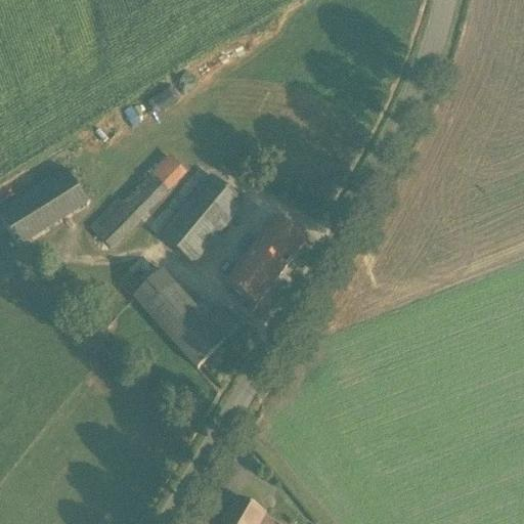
[(117,199),(90,228),(115,251),(187,171),(170,155),(124,205),(117,199)]
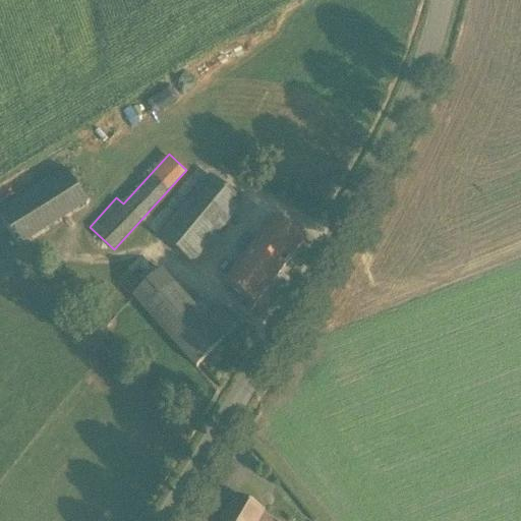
[(0,216),(21,248),(92,204),(68,167),(0,211),(0,216)]
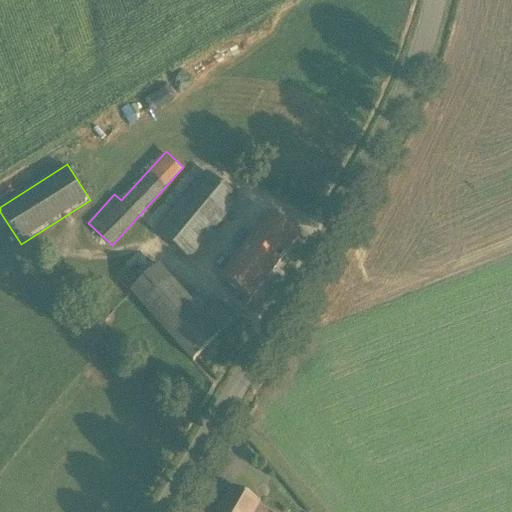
[(208,175),(187,200),(158,234),(189,261),(219,226),(240,201),(208,175)]
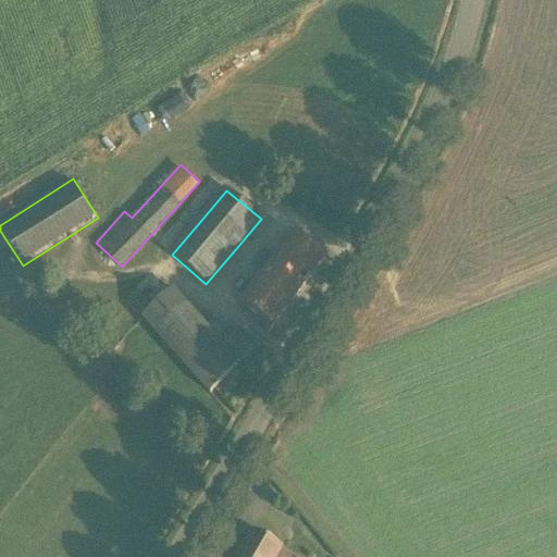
[(292,295),(295,298),(325,259),(294,234),(267,270),(289,286),(292,295)]
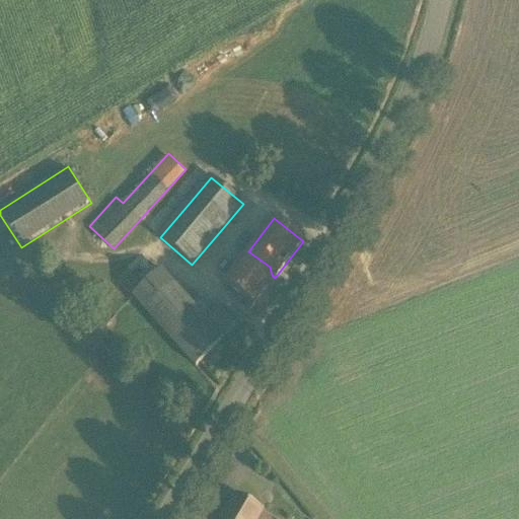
[(270,267),(248,251),(224,283),(253,305),(275,278),(272,275),(270,267)]
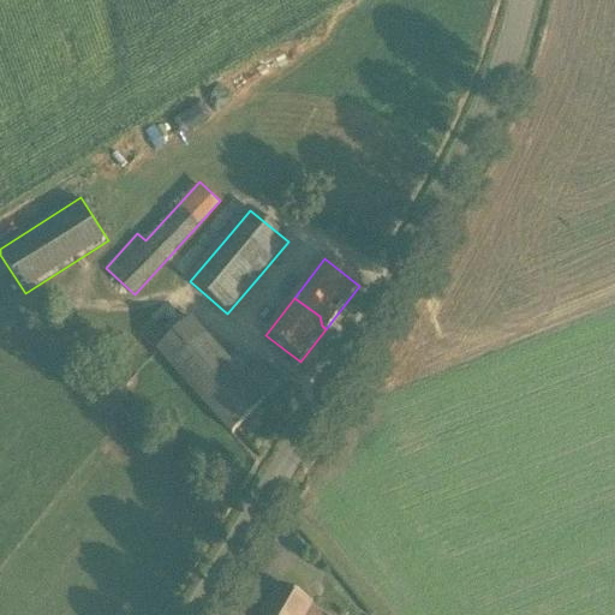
[(257,366),(243,380),(190,321),(157,352),(232,436),(280,388),(257,366)]
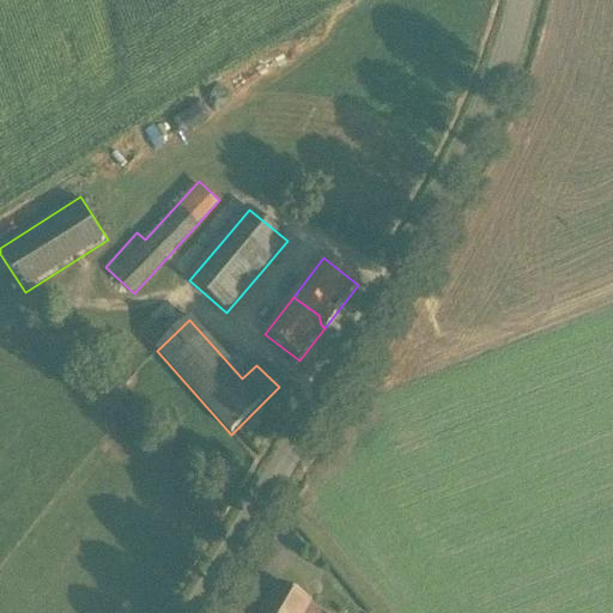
[(279,588),(263,612),(305,612),(310,606),(279,588)]
